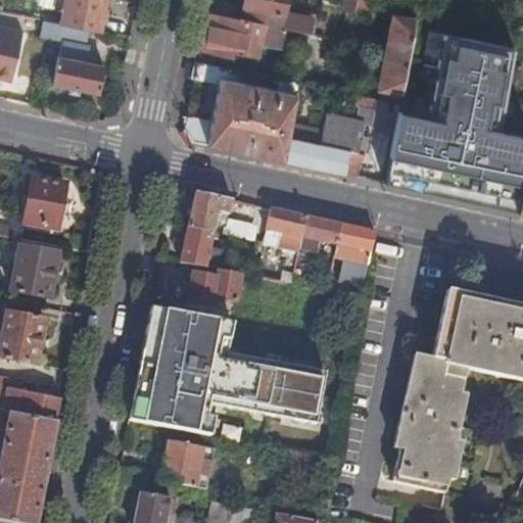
[(101,32),(106,0),(63,0),(59,22),(89,30),(101,32)]
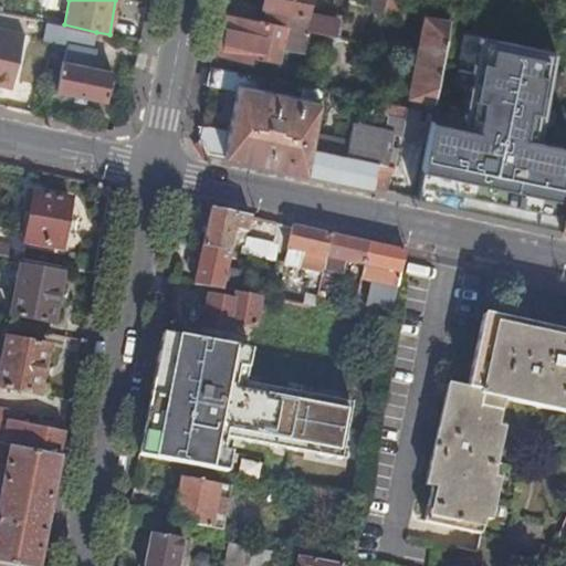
[(268,8),(264,22),(306,31),(327,34),(333,37),(336,20),(307,13),(308,0),(261,0),(261,7),(268,8)]
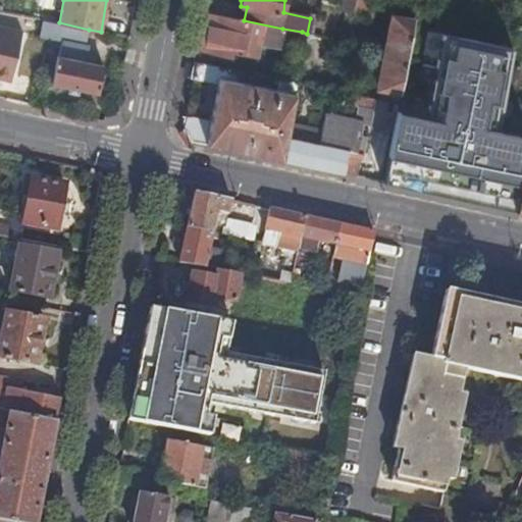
[(372,17),(375,0),(354,0),(352,13),(372,17)]
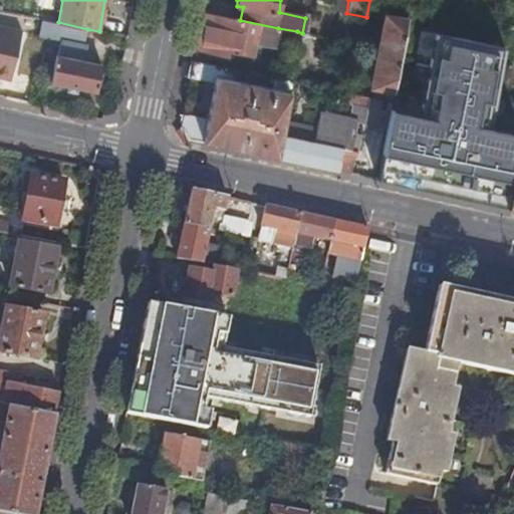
[(391,0),(389,15),(407,19),(410,3),(396,0),(391,0)]
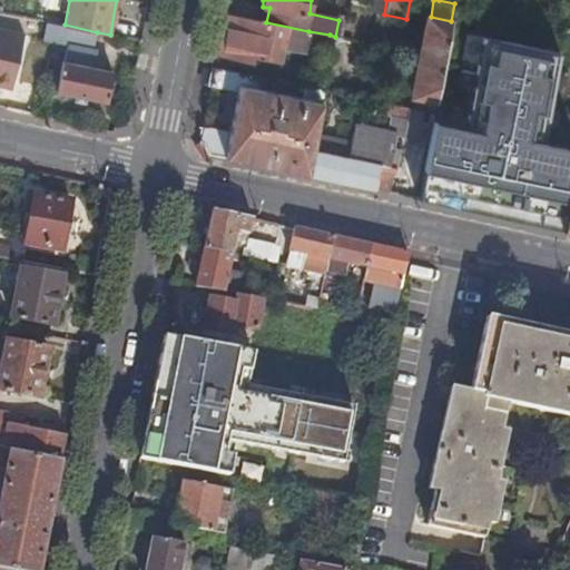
[(266,22),(225,15),(216,56),(252,64),(253,58),(279,62),(283,47),(305,51),(308,31),(266,22)]
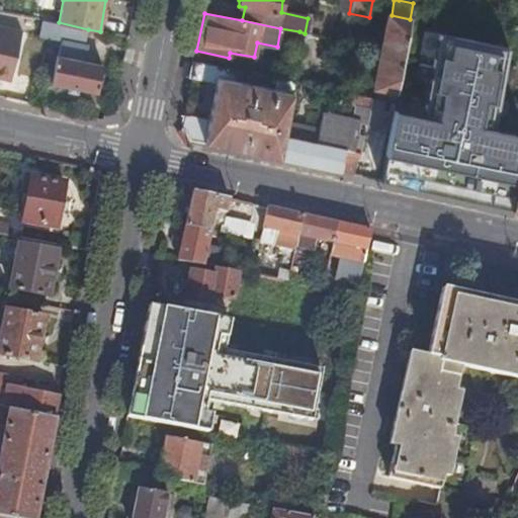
[(377,99),(394,103),(410,19),(392,15),(387,15),(372,89),(379,90),(377,99)]
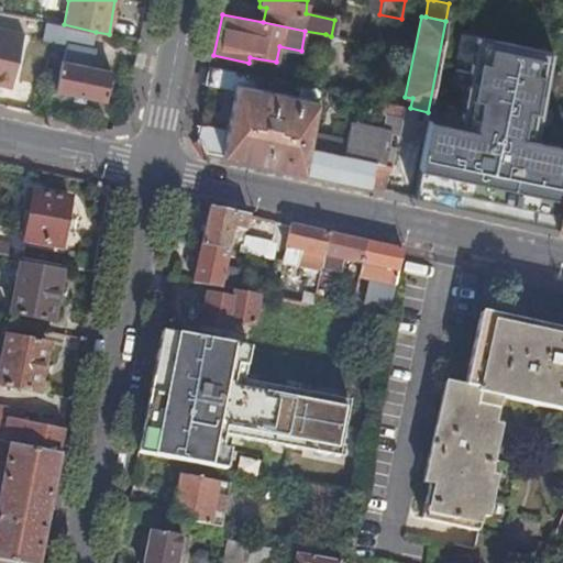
[(42,39),(52,41),(67,44),(92,50),(96,32),(64,24),(45,21),(42,39)]
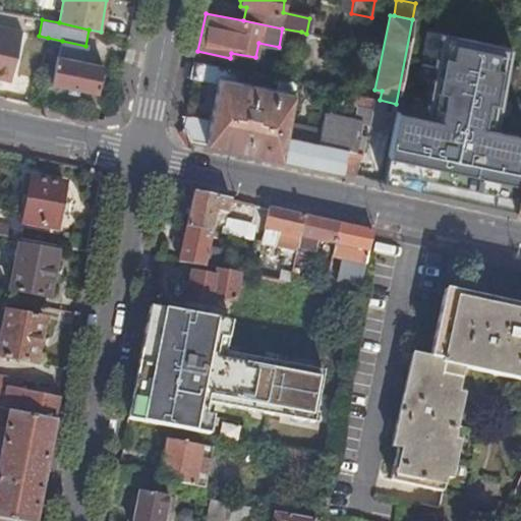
[(0,27),(0,77),(9,80),(19,33),(0,27)]
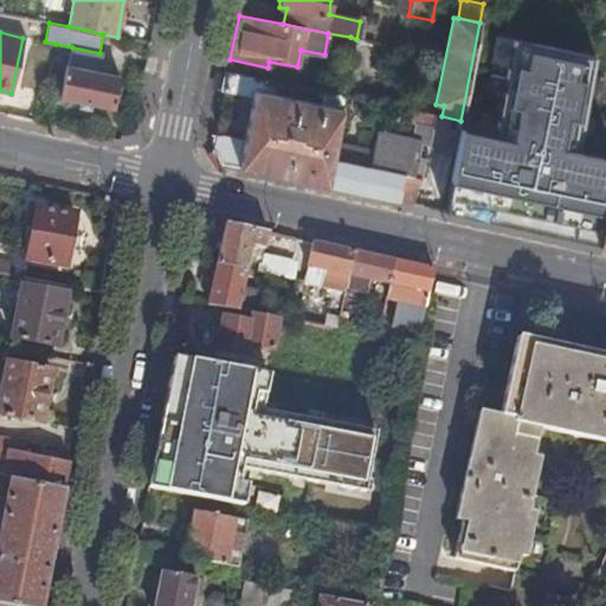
[(444,211),(520,227),(552,47),(513,38),(496,134),(459,127),(456,150),(444,211)]
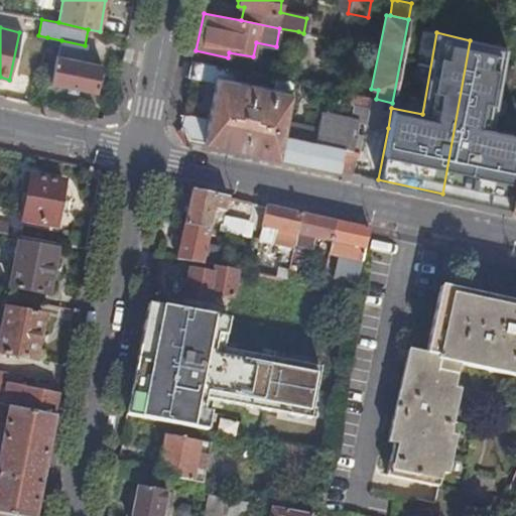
[(85,45),(61,40),(57,56),(81,61),(85,45)]
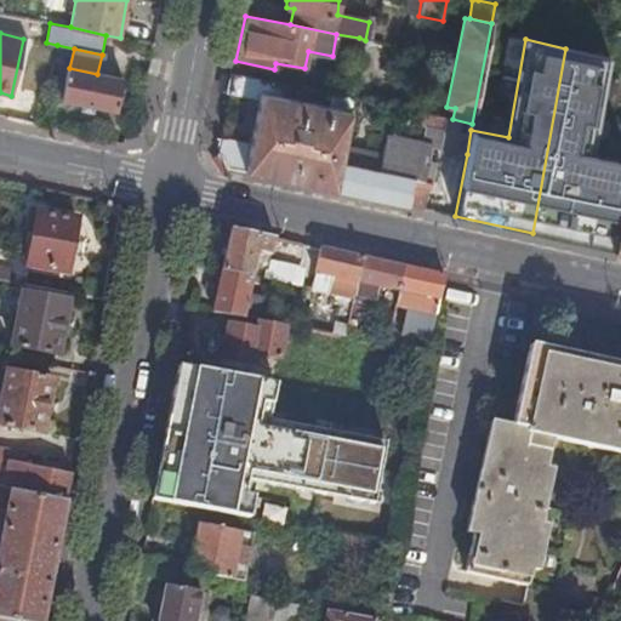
[(610,250),(620,198),(620,191),(620,165),(590,159),(608,58),(565,49),(533,233),(610,250)]
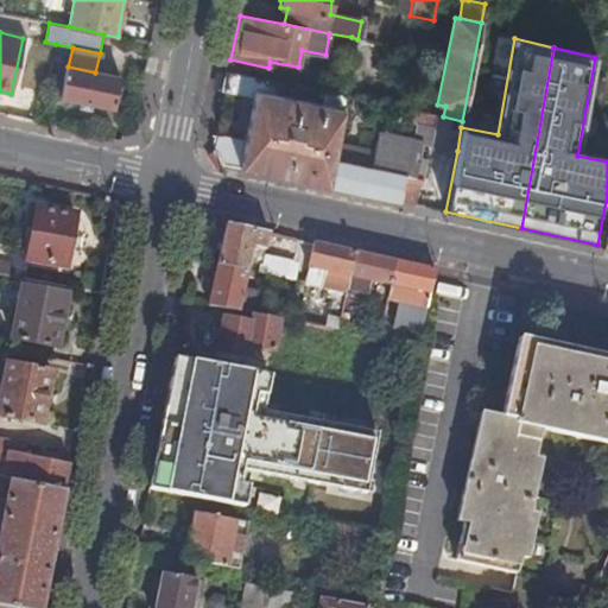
[(119,77),(95,73),(68,67),(67,67),(59,99),(114,108),(119,77)]
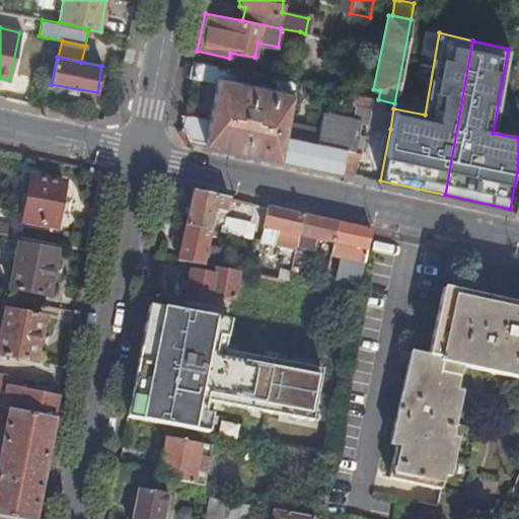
[(295,82),(277,78),(274,89),(234,81),(236,69),(195,61),(193,75),(218,80),(210,121),(183,115),(181,127),(191,140),(257,154),(280,159),(284,136),(295,82)]
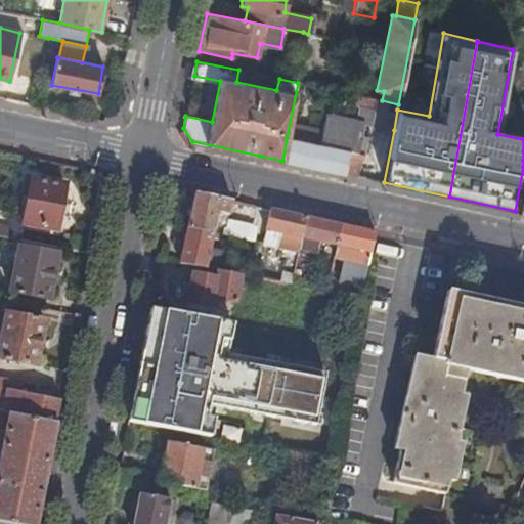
[(370,126),(394,130),(397,110),(398,104),(382,100),(376,99),(370,126)]
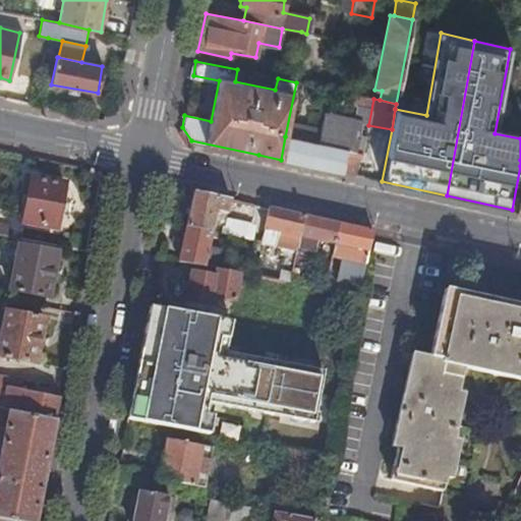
[(285,136),(281,160),(355,175),(364,136),(358,135),(360,123),(361,121),(325,113),(319,143),(298,139),(297,130),(289,128),(288,137),(285,136)]
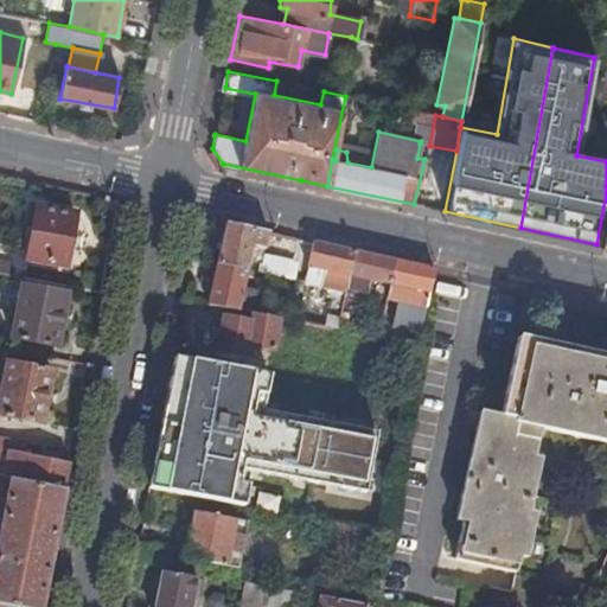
[(417,158),(425,159),(427,145),(420,144),(417,158)]
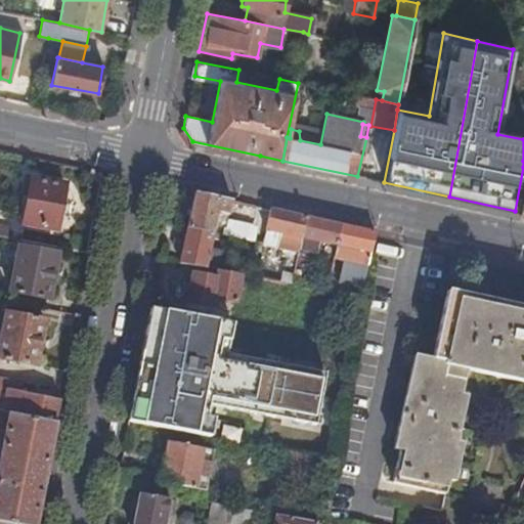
[(523,167),(515,211),(523,213),(523,167)]
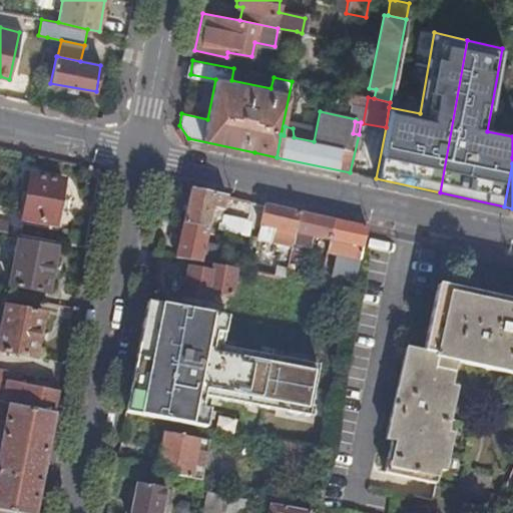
[(20,212),(19,217),(54,225),(63,181),(28,174),(27,179),(32,180),(25,213),(20,212)]
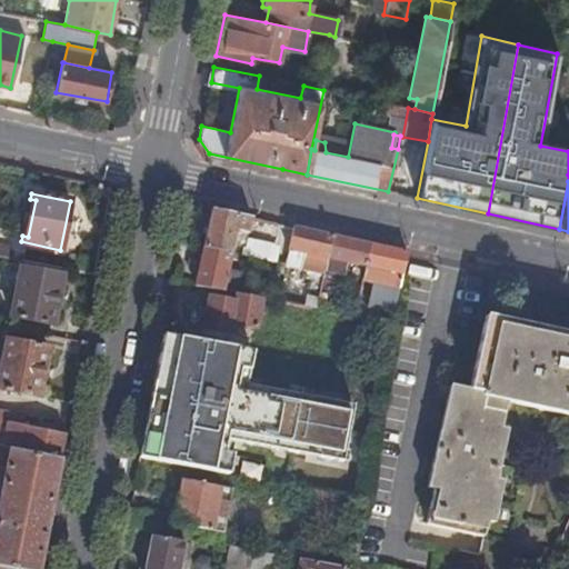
[(210,210),(202,247),(231,253),(233,243),(236,231),(247,233),(248,233),(251,219),(210,210)]
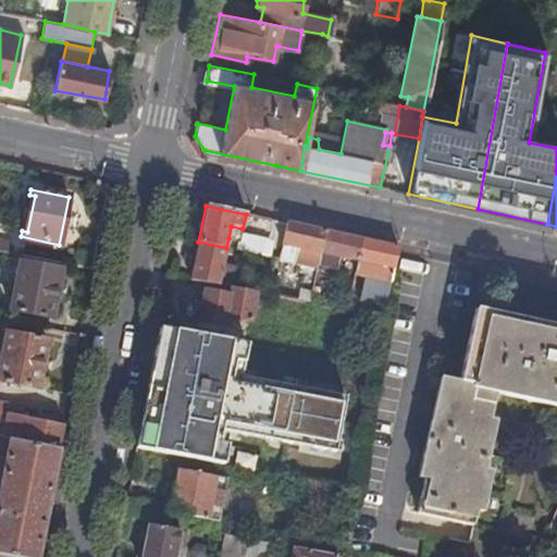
[(263,246),(281,249),(282,245),(286,223),(269,219),(263,246)]
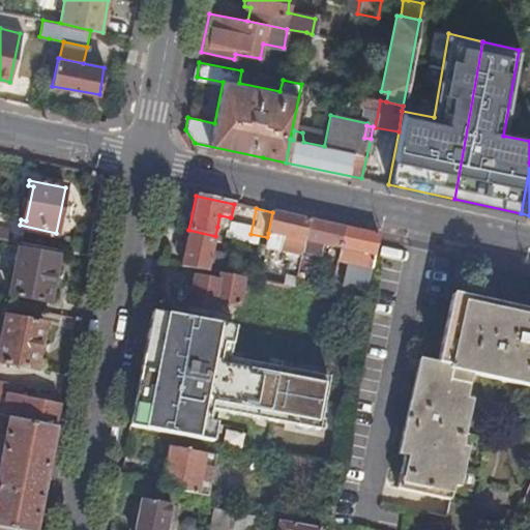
[(308,221),(272,212),(268,233),(304,241),(308,221)]
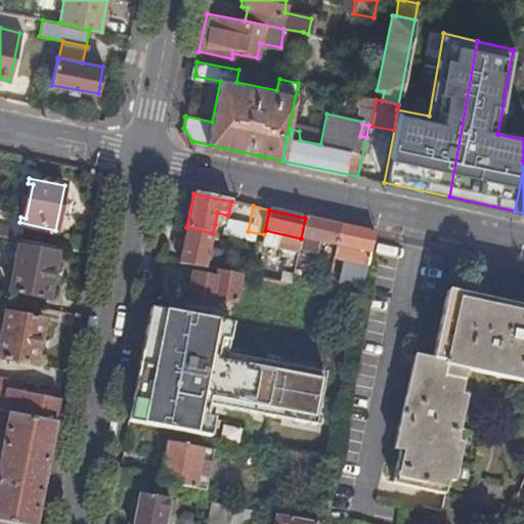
[(217,213),(215,224),(225,226),(227,215),(217,213)]
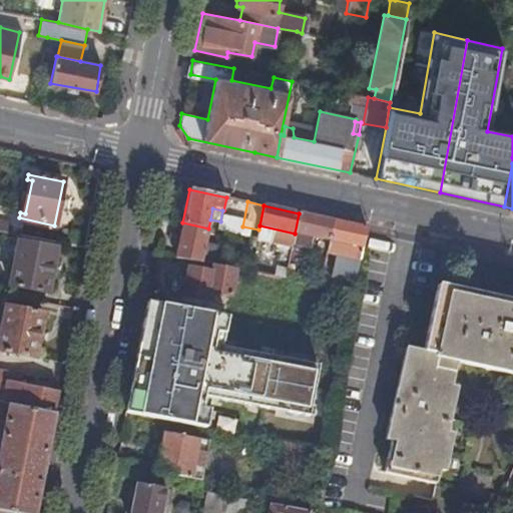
[(334,220),(299,213),(295,233),(293,244),(310,248),(313,237),(330,241),(334,220)]
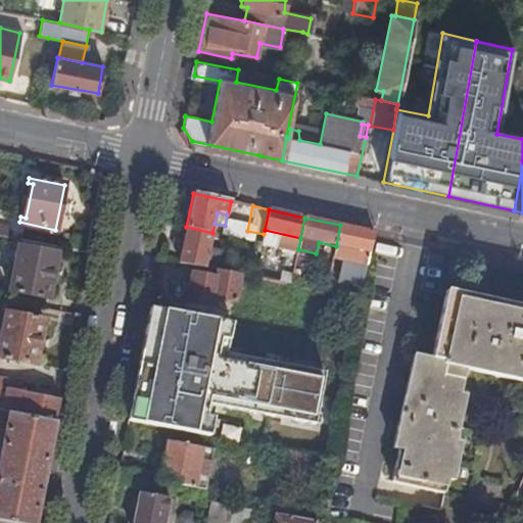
[(215,224),(212,233),(263,243),(264,234),(247,231),(225,226),(215,224)]
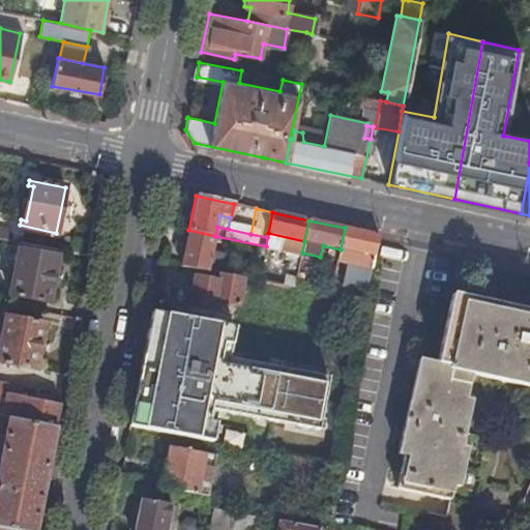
[(372,268),(379,235),(345,228),(341,249),(339,260),(349,263),(372,268)]
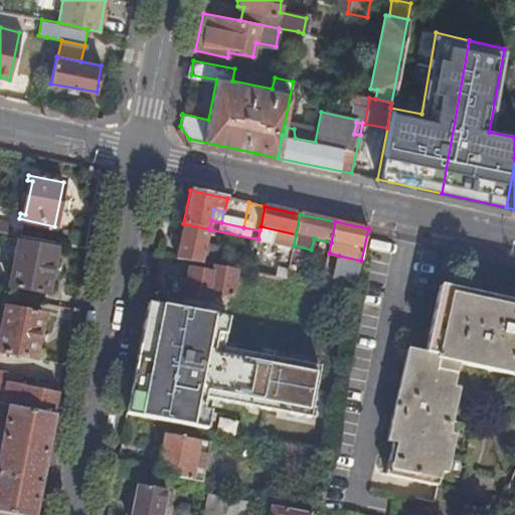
[(0,232),(8,234),(9,225),(0,222),(0,232)]
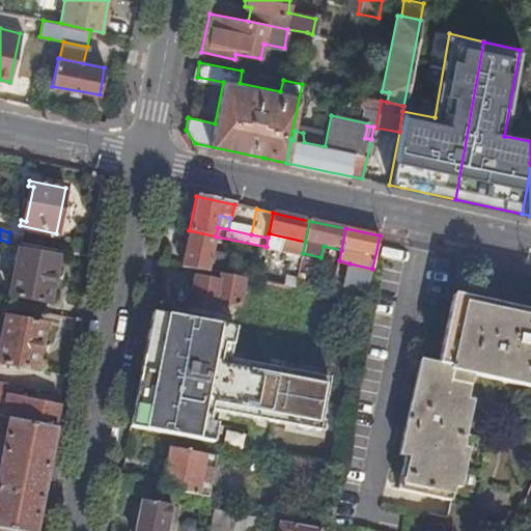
[(189,230),(182,266),(220,274),(222,261),(211,259),(216,236),(189,230)]
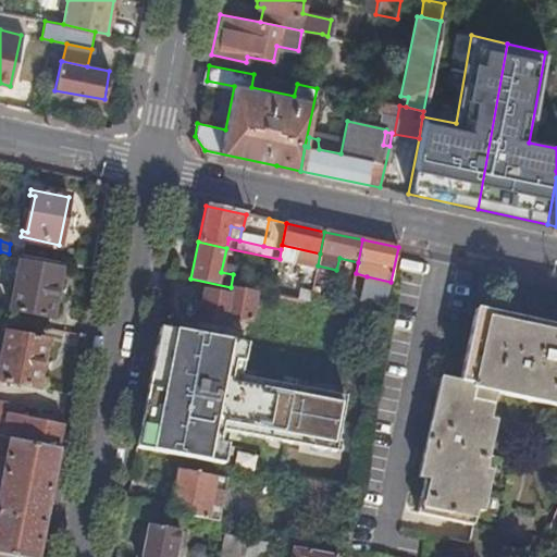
[(21,262),(11,311),(51,318),(60,269),(21,262)]
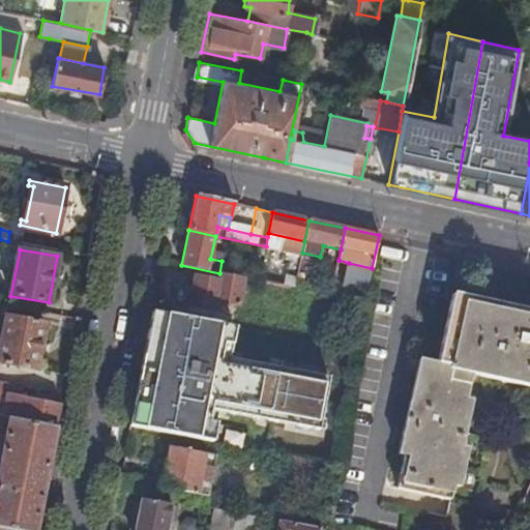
[(345,284),(369,289),(372,268),(349,263),(345,284)]
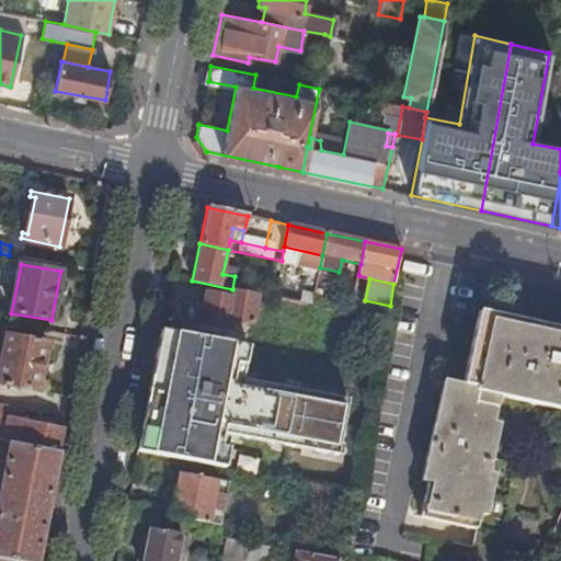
[(256,294),(233,289),(231,297),(206,293),(199,330),(226,335),(229,320),(251,324),(256,294)]
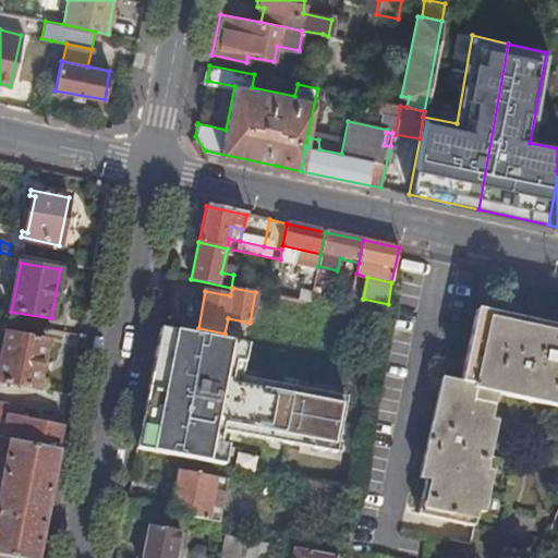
[(557,334),(474,316),(460,383),(439,378),(419,478),(424,480),(416,516),(472,526),(474,511),(482,512),(490,472),(485,471),(495,421),(490,420),(495,395),(557,407),(557,334)]
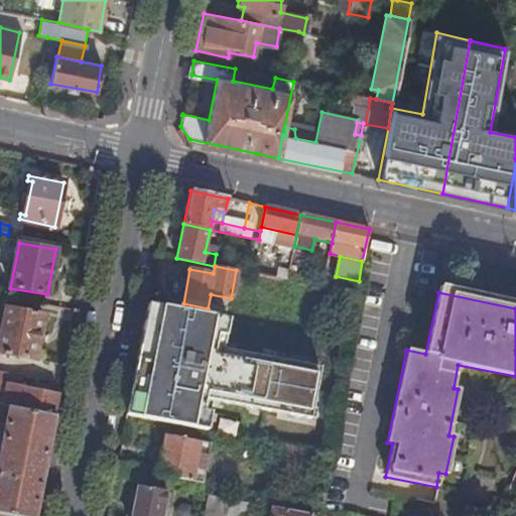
[(147,303),(138,353),(316,388),(320,368),(223,349),(229,319),(147,303)]
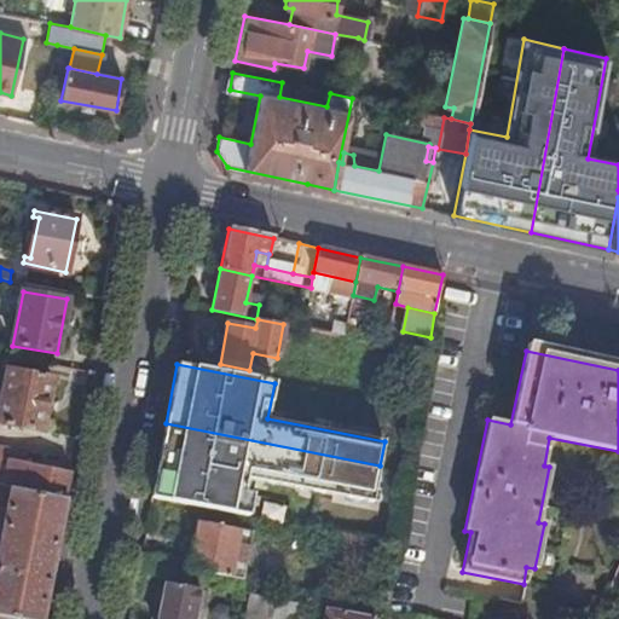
[(0,408),(0,423),(42,432),(52,377),(7,370),(0,408)]
